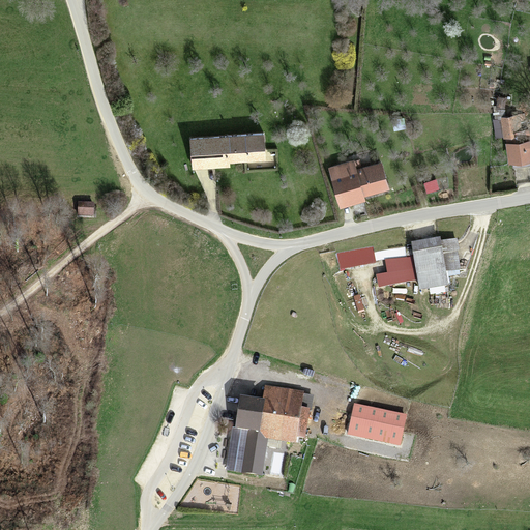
[(526,131),(524,115),(494,119),(496,138),(504,137),(504,139),(505,138),(509,165),(529,160),(529,141),(529,142),(528,131),(526,131)]
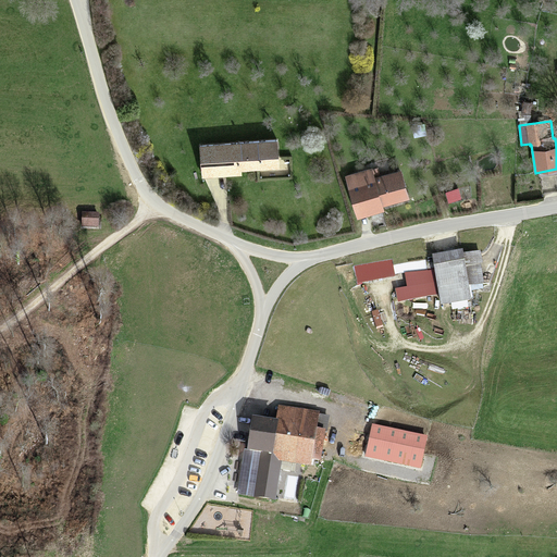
[(276,141),(200,146),(202,177),(240,175),(240,171),(277,169),(276,141)]
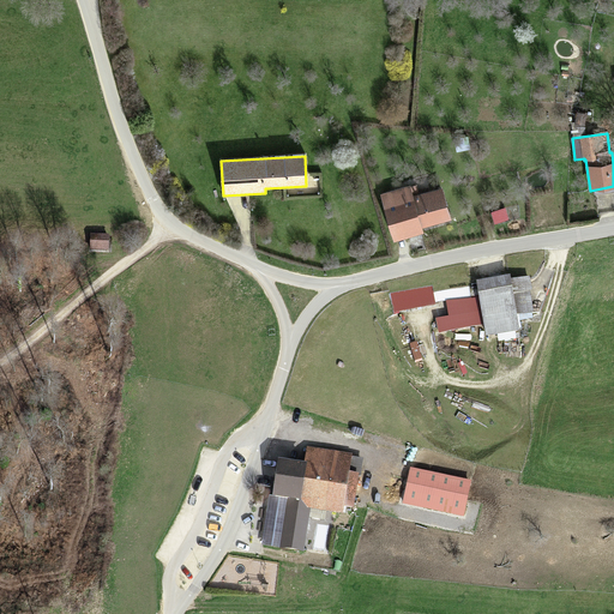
[(409,187),(381,194),(395,241),(422,233),(421,228),(450,220),(441,190),(411,198),(409,187)]
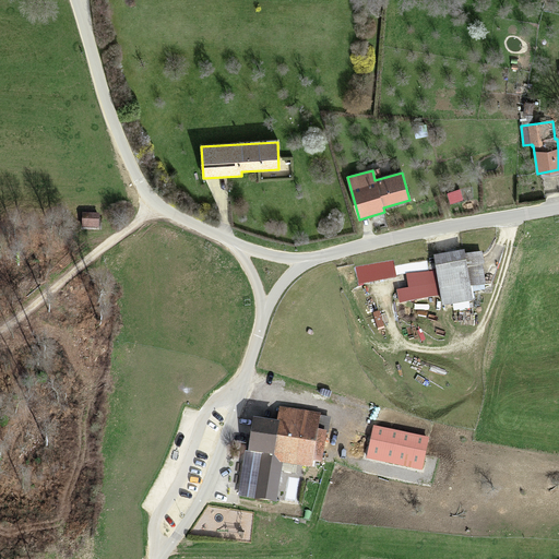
[(464,254),(464,250),(433,254),(437,270),(407,274),(409,287),(397,289),(400,301),(441,294),(442,305),(472,299),(470,285),(485,283),(482,263),(483,262),(482,251),(464,254)]
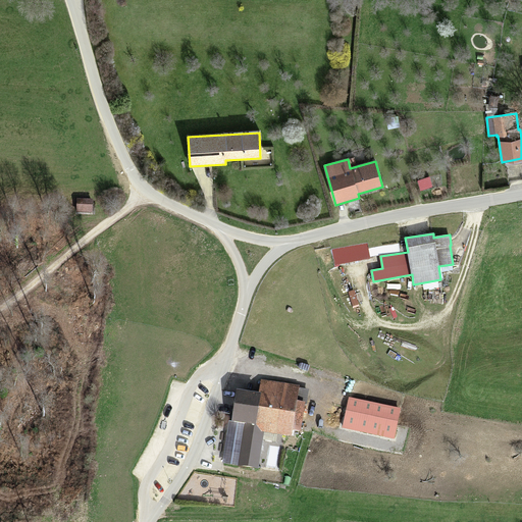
[(260,393),(238,389),(232,422),(229,421),(223,462),(258,467),(263,431),(291,434),(298,385),(261,380),(260,393)]
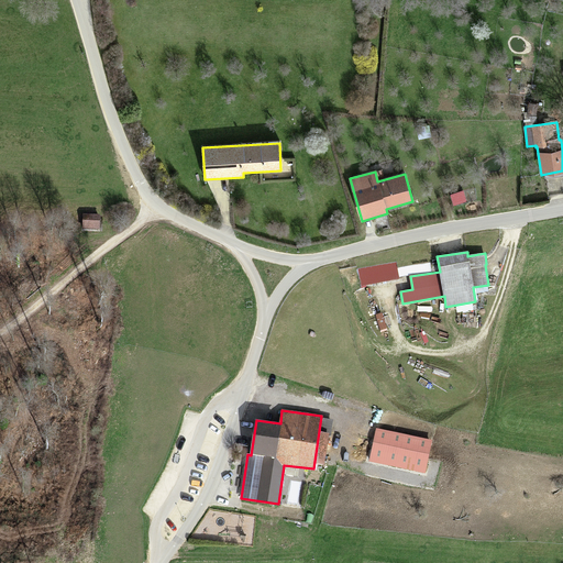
[(430,440),(376,429),(370,461),(423,472),(430,440)]
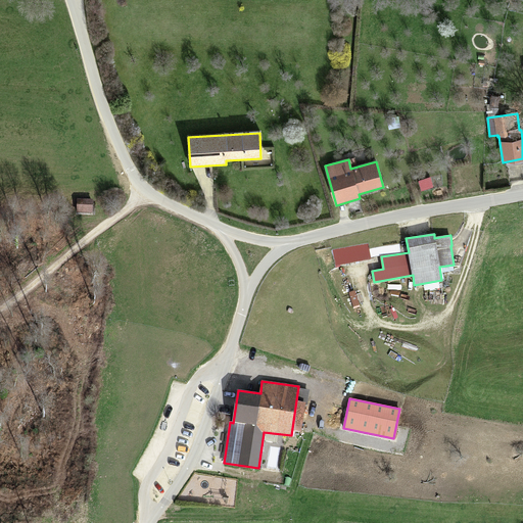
All buildings are outlined.
